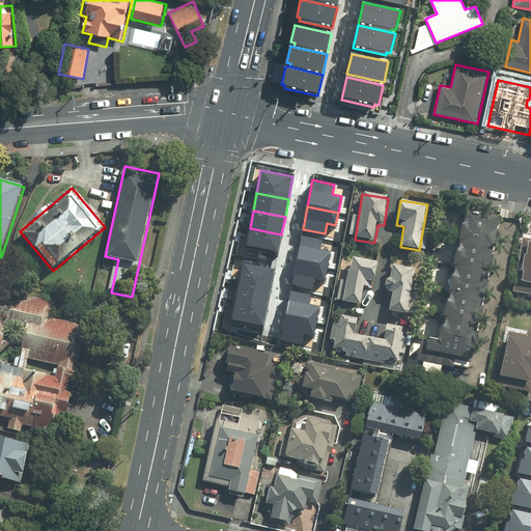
[(501,219),(464,212),(434,355),(471,362),(501,219)]
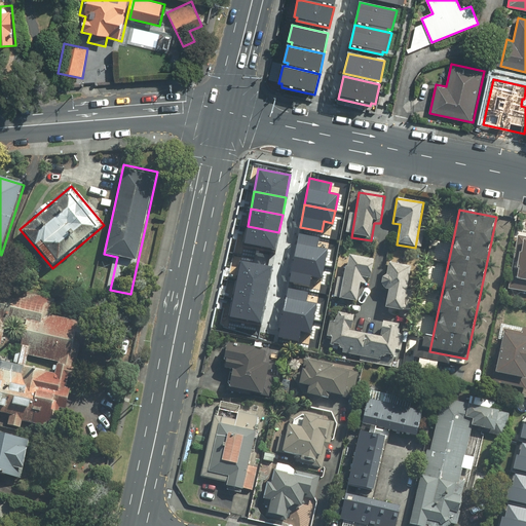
[(278,232),(248,226),(243,242),(275,249),(278,232)]
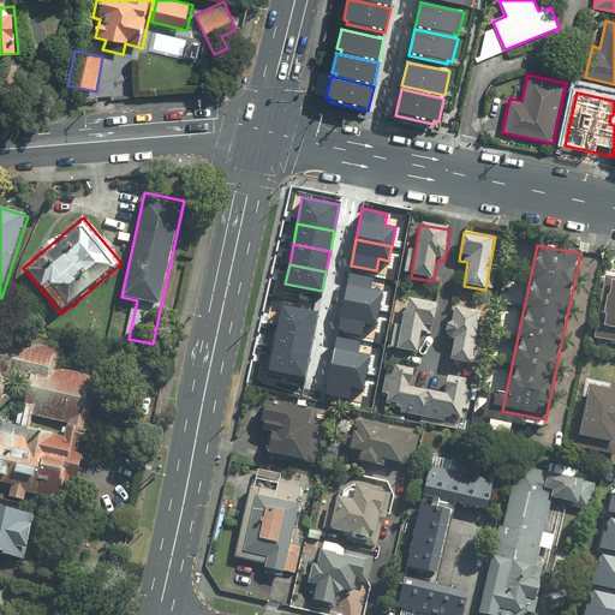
[(342,303),(378,310),(382,291),(371,288),(374,278),(350,272),(342,303)]
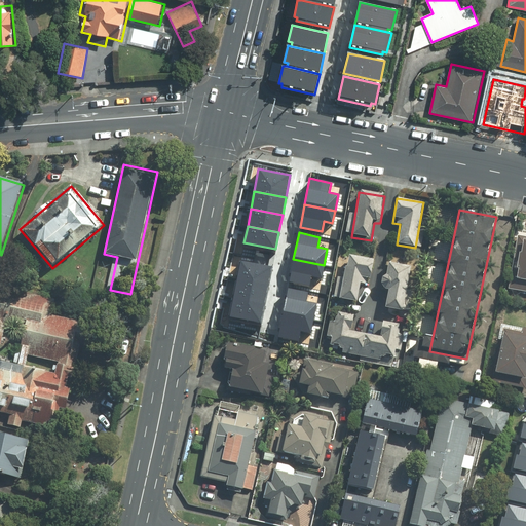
[(525,237),(518,236),(509,288),(525,291),(525,237)]
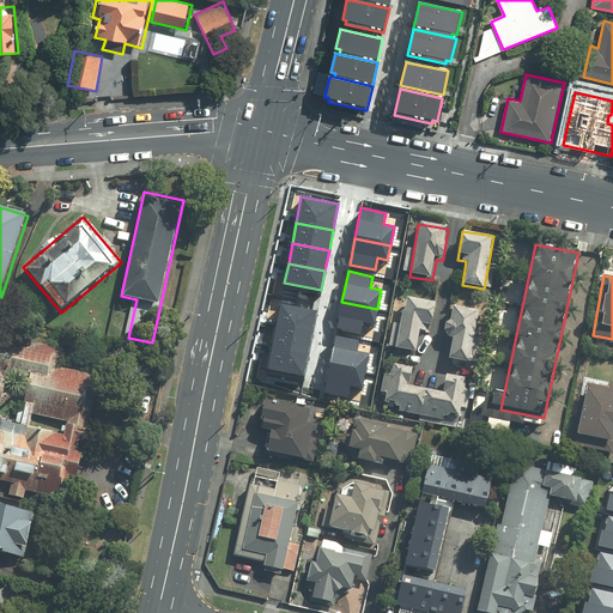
[(431,328),(436,303),(405,297),(395,349),(417,353),(422,326),(431,328)]
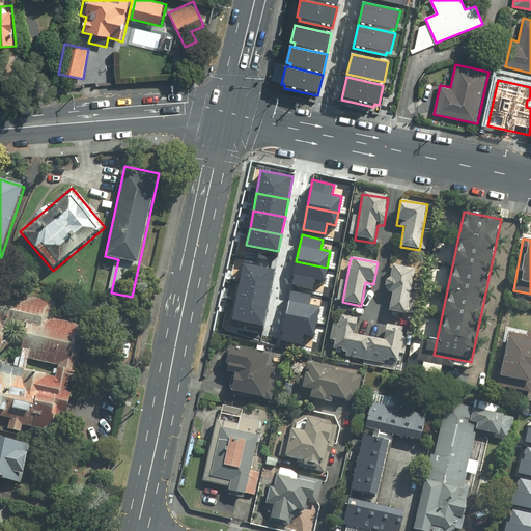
[(325,280),(327,268),(296,261),(291,284),(313,288),(315,278),(325,280)]
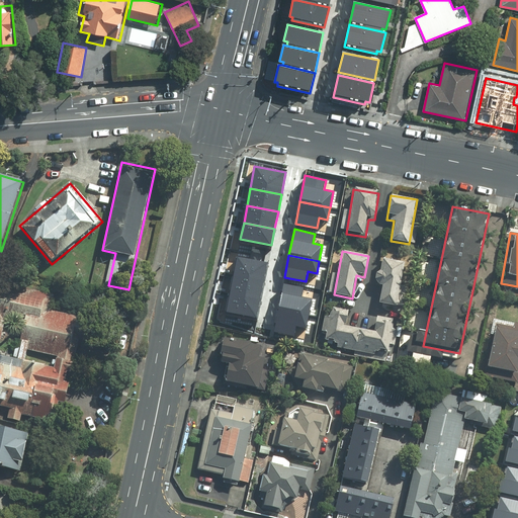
[(268,263),(237,257),(233,278),(263,285),(268,263)]
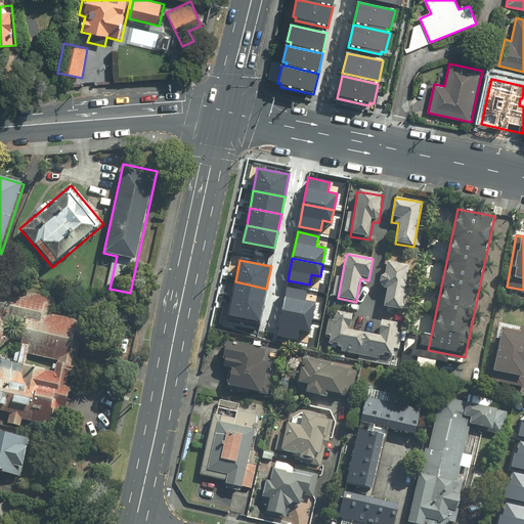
[(387,288),(383,307),(402,310),(410,266),(386,261),(381,287),(387,288)]
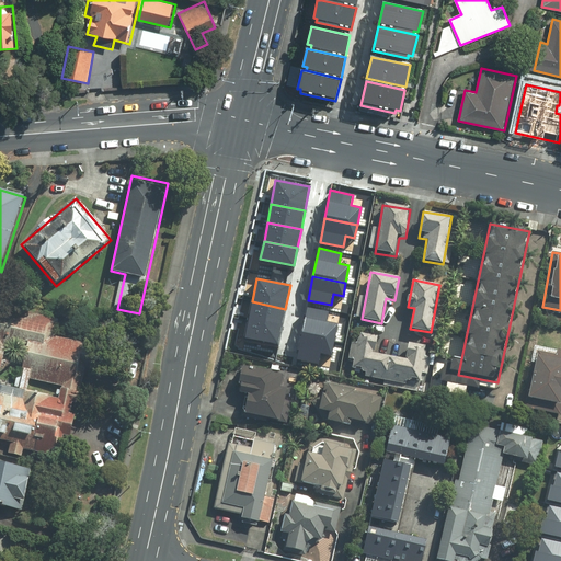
[(285,309),(252,301),(248,320),(282,327),(285,309)]
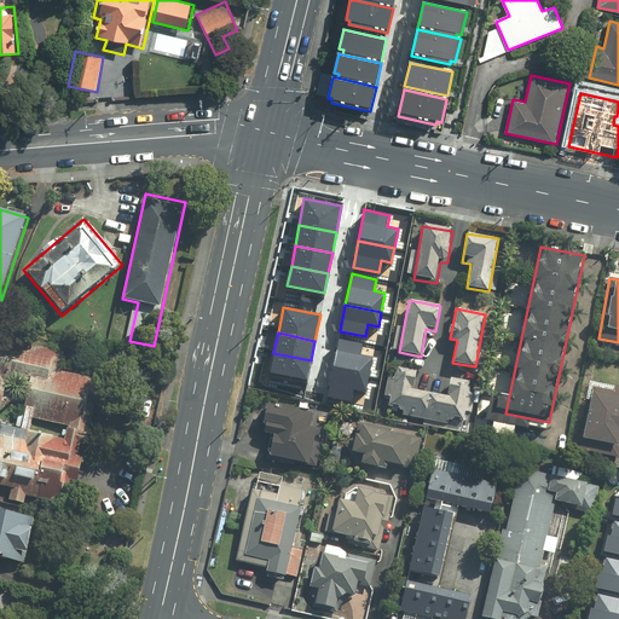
[(61,353),(0,336),(0,408),(25,415),(28,405),(65,415),(57,446),(0,432),(0,482),(62,499),(93,376),(57,366),(61,353)]
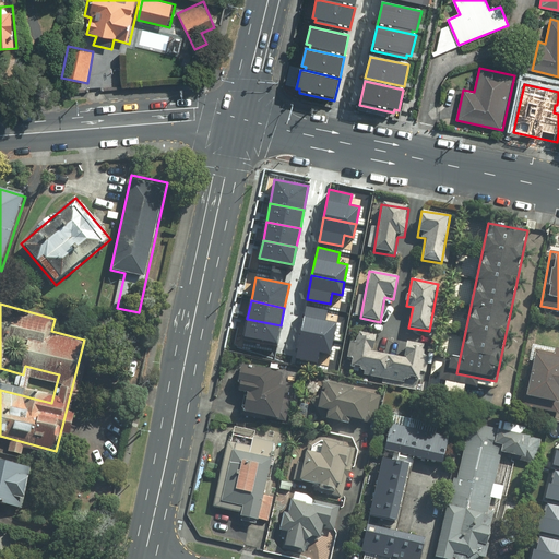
[(300,333),(333,340),(336,322),(326,320),(329,310),(306,306),(300,333)]
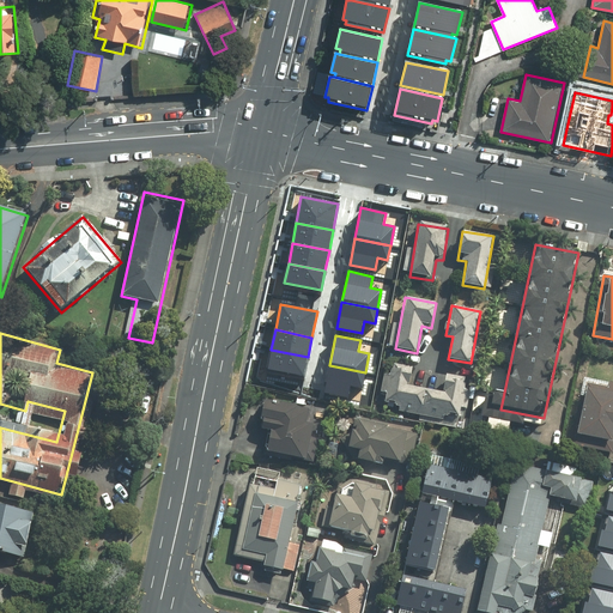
[(308,357),(271,350),(267,369),(304,376),(308,357)]
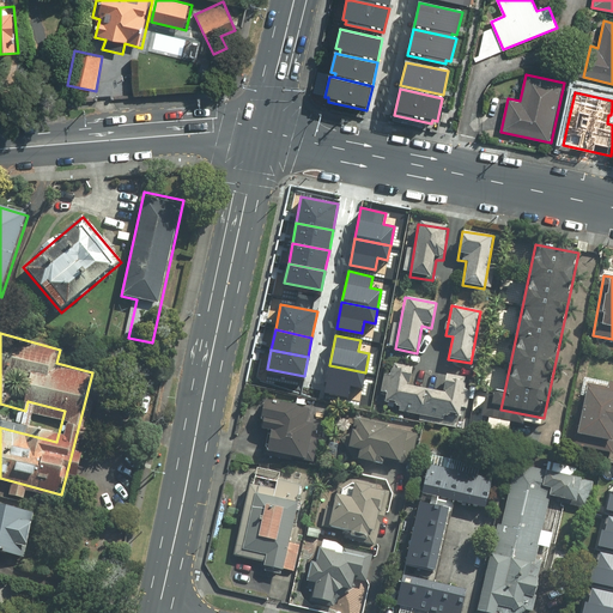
[(410,387),(412,368),(392,364),(390,375),(384,374),(381,393),(387,394),(386,404),(400,406),(399,413),(444,422),(445,414),(460,417),(461,410),(467,411),(472,388),(463,387),(466,377),(445,374),(442,393),(410,387)]
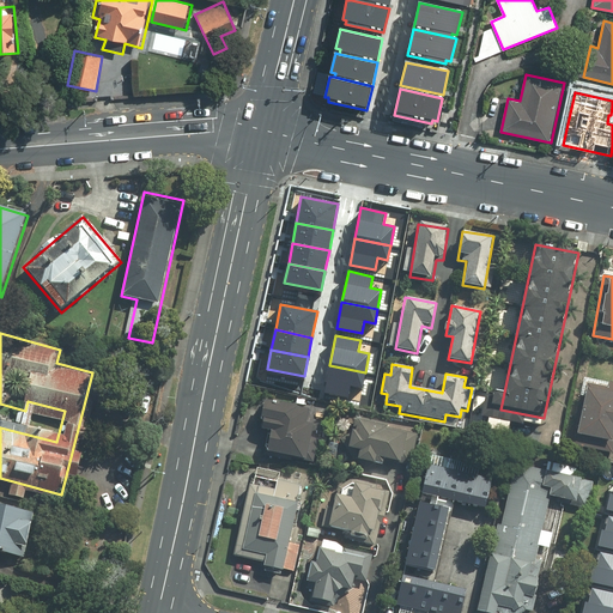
[(362,387),(365,372),(329,365),(323,392),(349,396),(351,384),(362,387)]
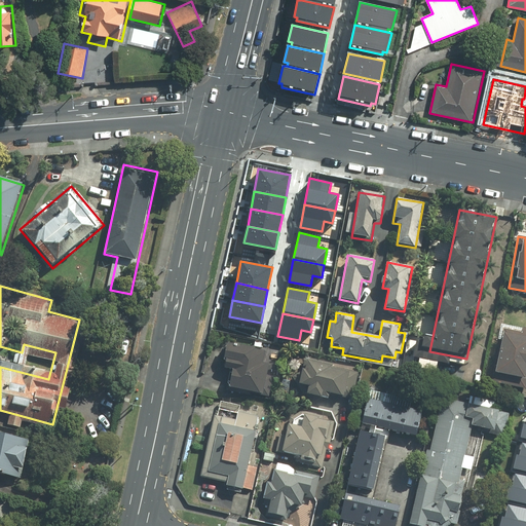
[(525,328),(505,324),(495,373),(525,379),(525,328)]
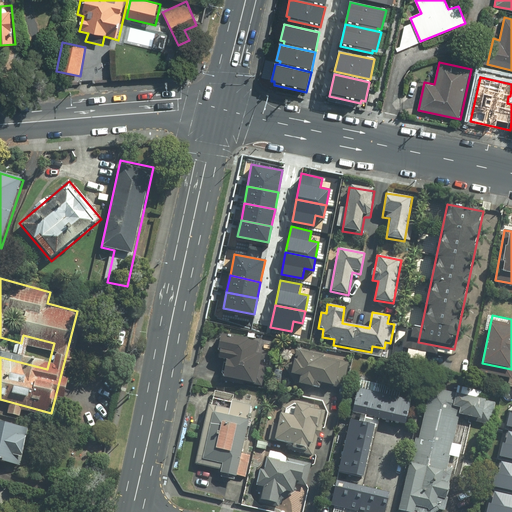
[(220,351),(218,358),(226,360),(223,379),(263,386),(268,361),(261,360),(262,355),(256,354),(259,341),(220,334),(217,351),(220,351)]
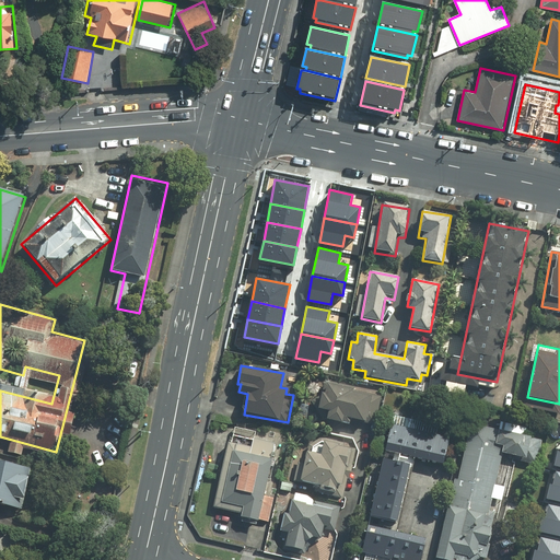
[(328,413),(326,419),(343,423),(345,418),(376,426),(383,397),(348,389),(348,385),(325,381),(318,411),(328,413)]
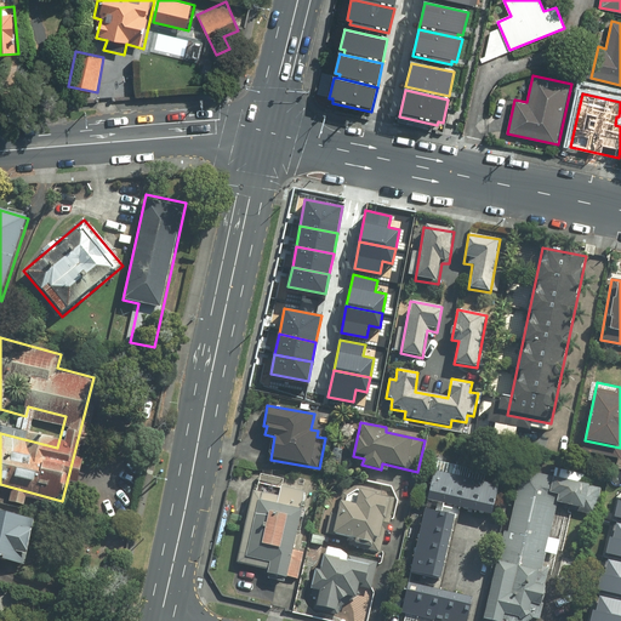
[(434,471),(427,500),(490,514),(497,485),(434,471)]
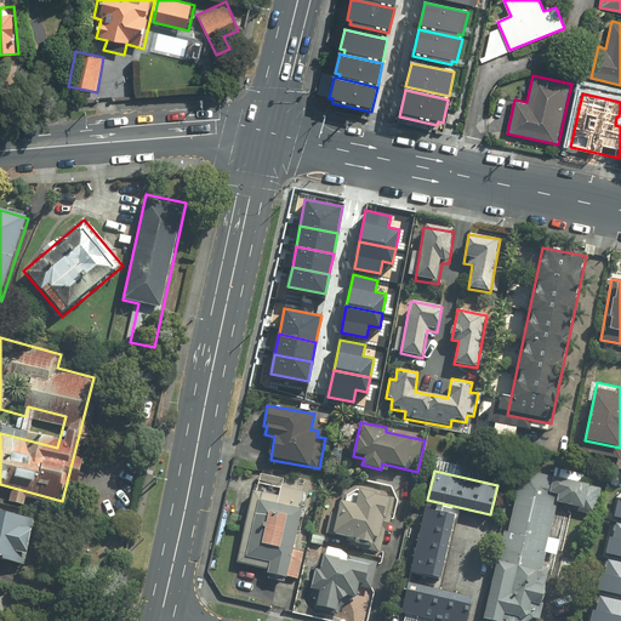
[(588,506),(593,486),(529,471),(527,484),(519,482),(508,530),(505,529),(483,620),(488,620),(522,620),(523,619),(534,620),(539,620),(552,567),(543,565),(546,554),(556,557),(560,540),(550,537),(558,502),(585,508),(585,506),(588,506)]
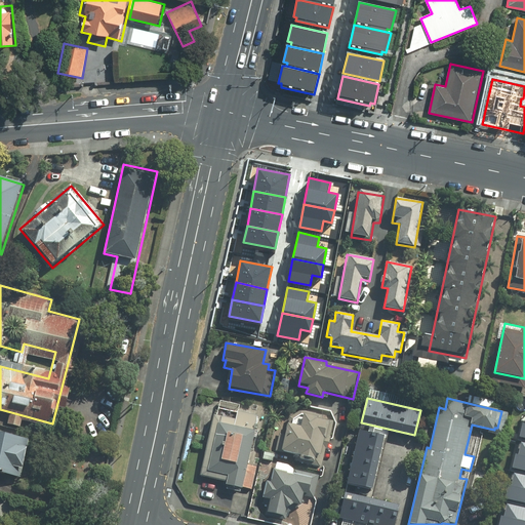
[(217,415),(213,414),(201,475),(227,480),(226,486),(253,491),(257,468),(248,466),(257,415),(238,412),(240,405),(219,401),(217,415)]
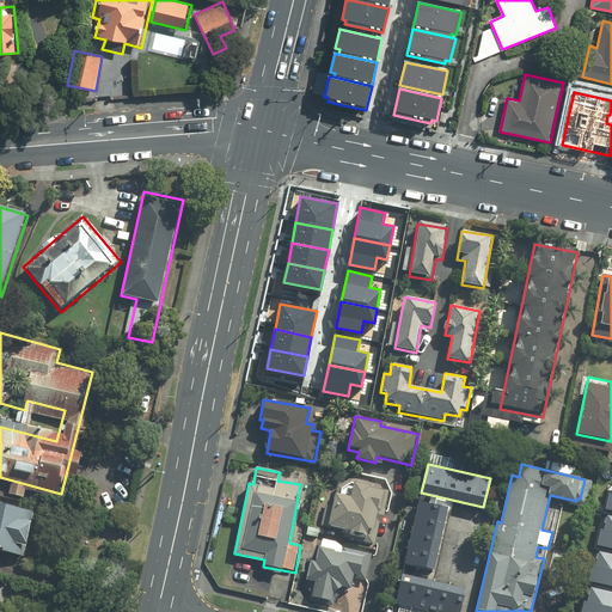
[(377,515),(383,516),(387,488),(374,485),(360,491),(353,482),(334,496),(329,526),(348,530),(347,536),(367,539),(368,531),(373,532),(377,515)]
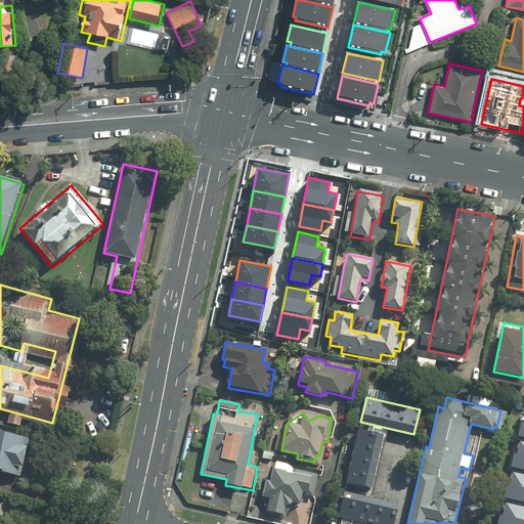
[(385,436),(357,430),(345,484),(373,490),(385,436)]
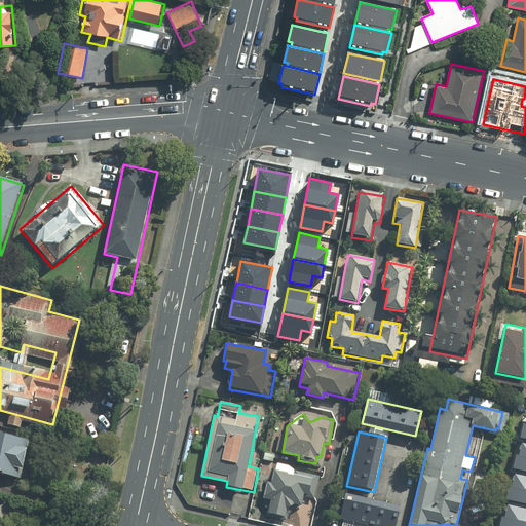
[(0,475),(21,479),(28,441),(0,436),(0,475)]
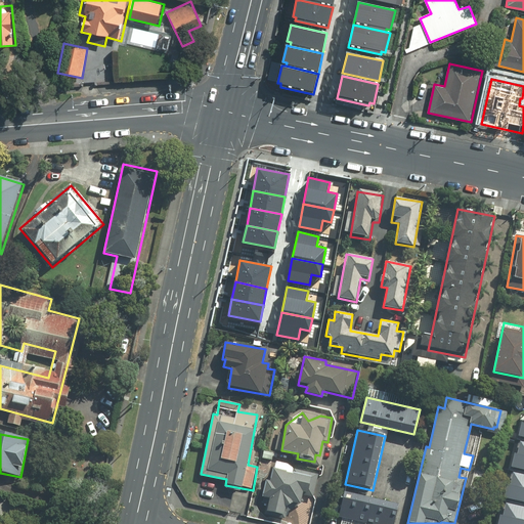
[(512,466),(523,468),(523,441),(521,441),(518,452),(515,452),(512,466)]
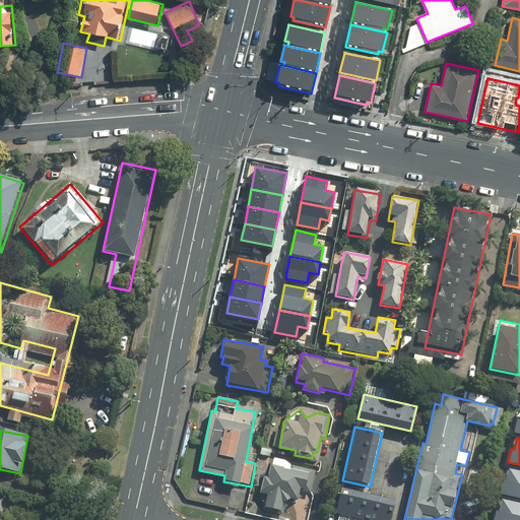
[(290,465),(286,460),(268,457),(261,494),(267,496),(265,509),(283,513),(284,505),(288,500),(298,502),(300,493),(313,497),(318,470),(290,465)]
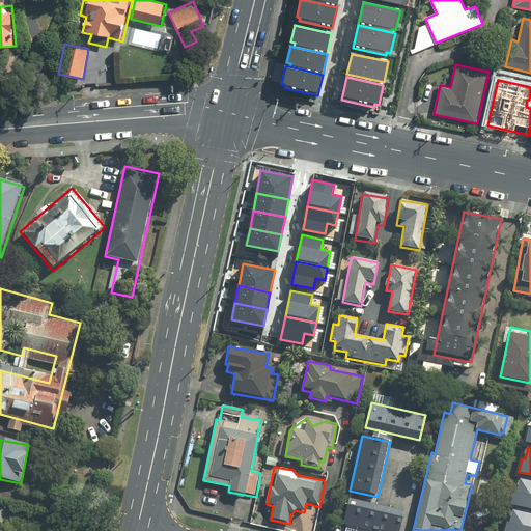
[(511,503),(530,507),(530,480),(520,478),(518,491),(514,490),(511,503)]
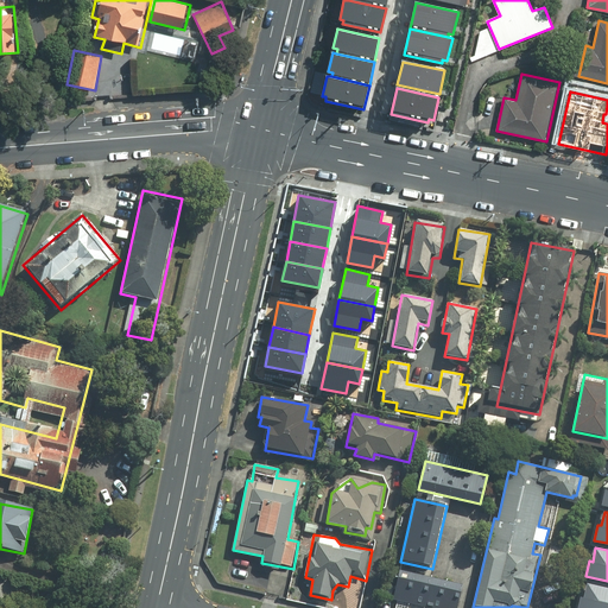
[(399,571),(393,600),(431,607),(455,607),(461,583),(399,571)]
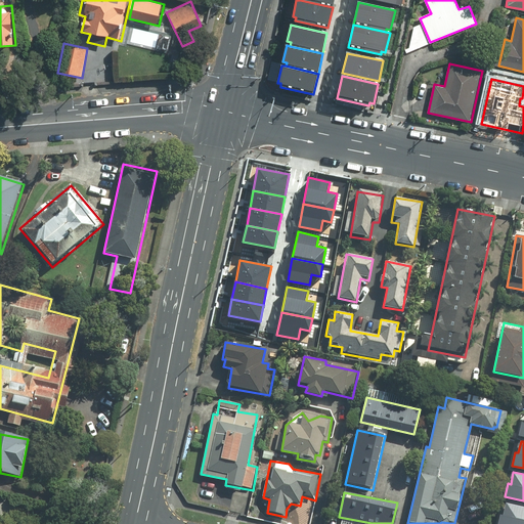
[(497,523),(523,523),(523,507),(506,503),(504,515),(500,514),(497,523)]
